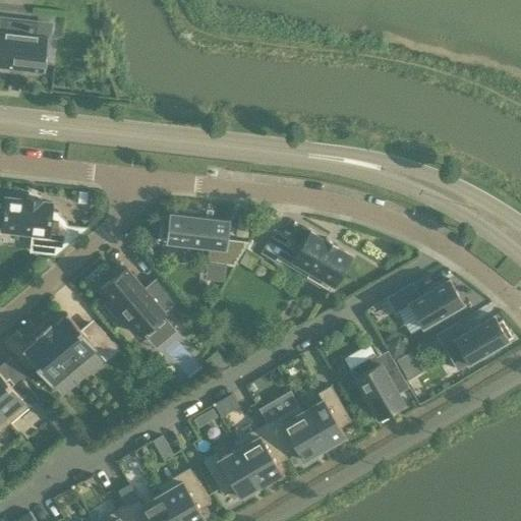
[(0,66),(12,67),(12,65),(20,66),(20,68),(43,71),(44,71),(48,35),(49,23),(33,21),(31,21),(29,33),(0,30),(0,66)]
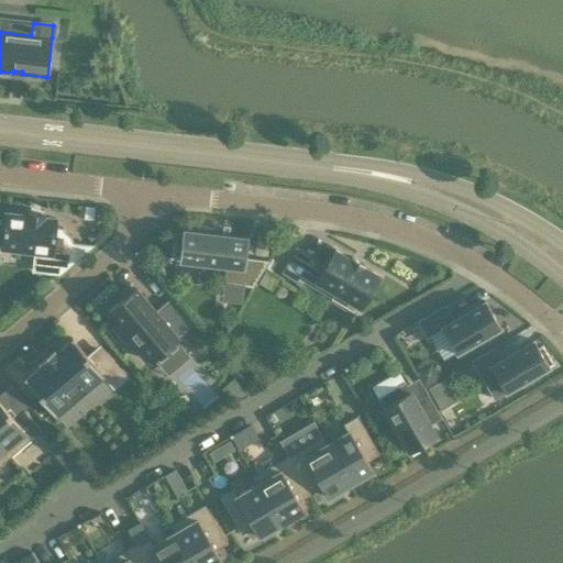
[(70,240),(68,236),(61,230),(57,229),(54,229),(55,218),(44,217),(44,214),(40,213),(40,217),(31,216),(31,213),(26,212),(26,214),(6,212),(1,246),(50,252),(47,273),(56,274),(57,275),(95,244),(94,243),(90,245),(70,243),(70,240)]
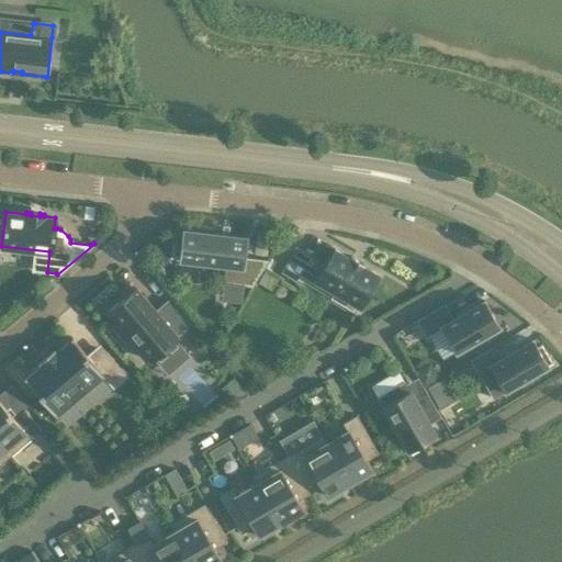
[(267,259),(245,257),(247,235),(181,227),(178,261),(224,267),(222,282),(251,285),(267,259)]
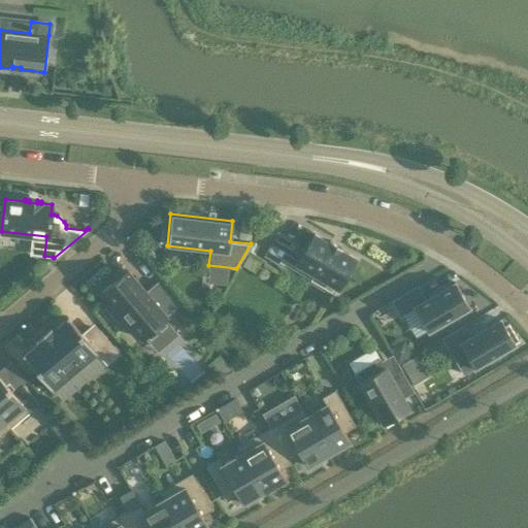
[(337,288),(355,258),(341,250),(342,248),(329,240),(328,241),(314,233),(302,254),(294,249),(295,248),(275,236),(264,255),(284,266),(288,259),(308,271),(304,278),(331,294),(335,287),(337,288)]
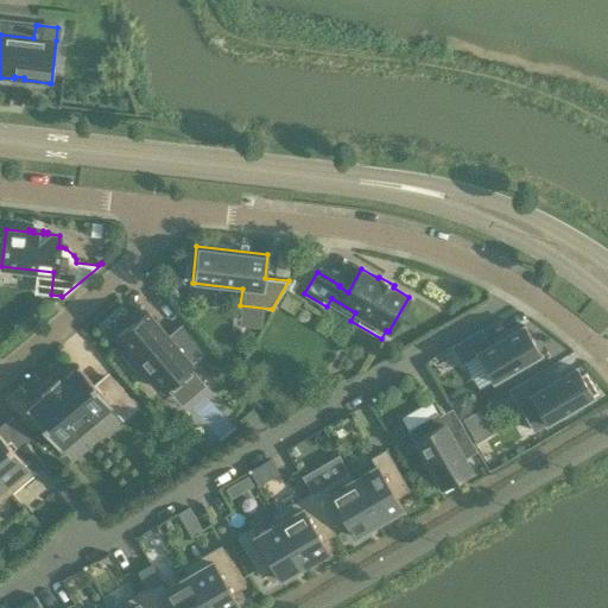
[(286,292),(279,304),(292,312),(301,299),(286,292)]
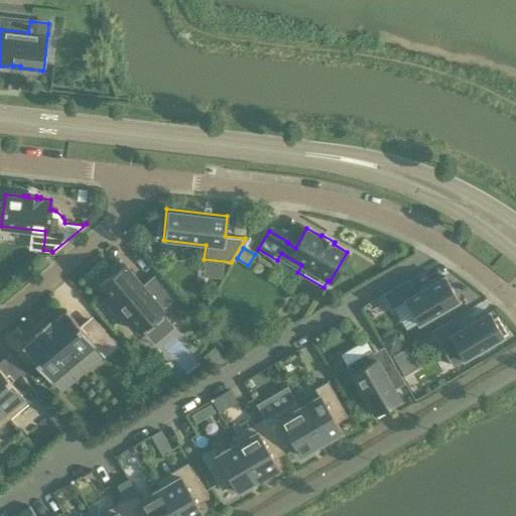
[(162,308),(177,295),(160,275),(145,288),(124,263),(99,284),(108,295),(103,300),(116,315),(121,310),(138,331),(163,309),(162,308)]
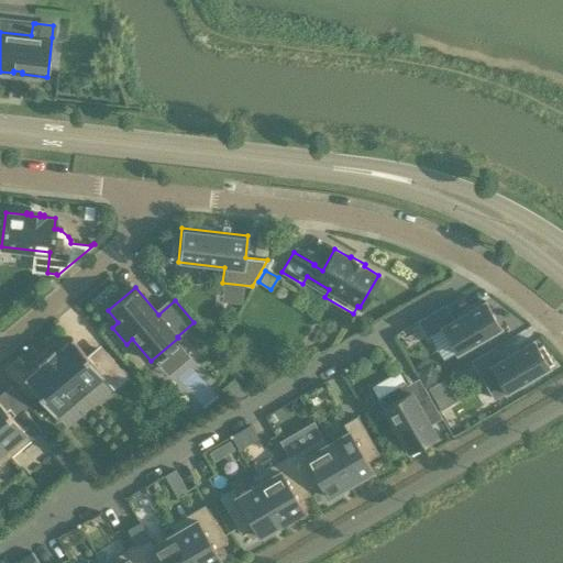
[(456,352),(500,327),(485,300),(452,319),(444,305),(418,320),(427,335),(442,327),(456,352)]
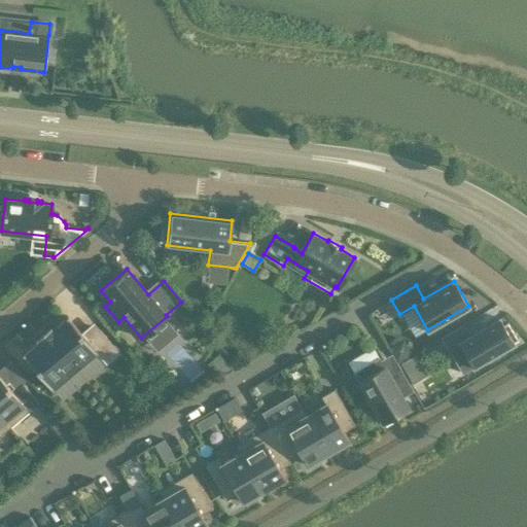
[(118,352),(98,327),(85,338),(66,315),(51,326),(49,324),(34,338),(36,340),(21,352),(51,388),(95,351),(105,363),(118,352)]
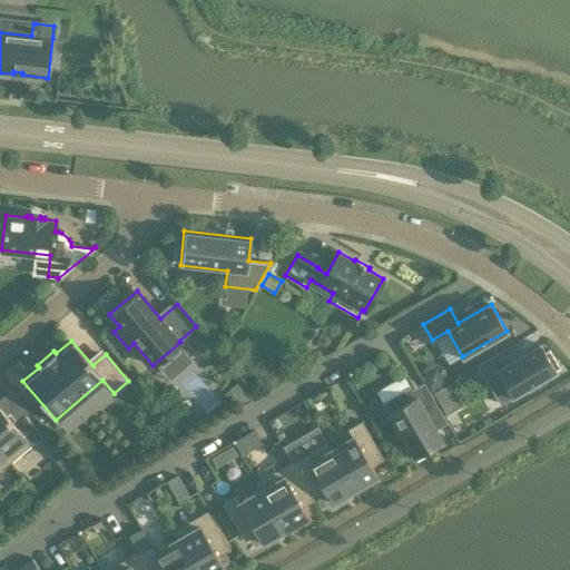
[(556,371),(556,370),(560,367),(549,349),(544,351),(540,343),(508,362),(501,351),(478,364),(500,403),(556,371)]
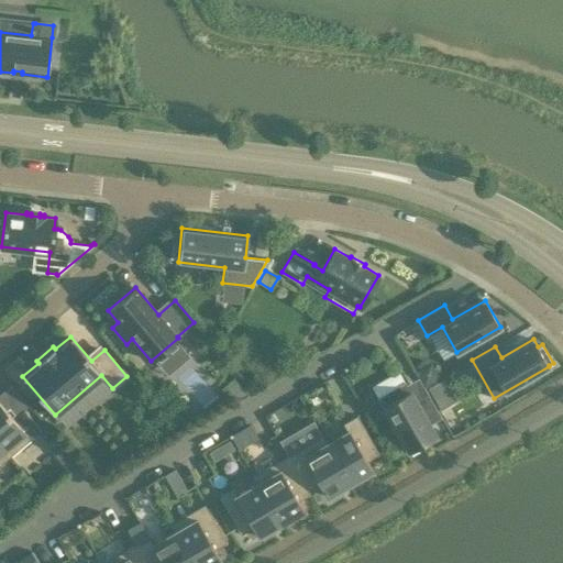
[(443,378),(428,388),(440,409),(456,400),(443,378)]
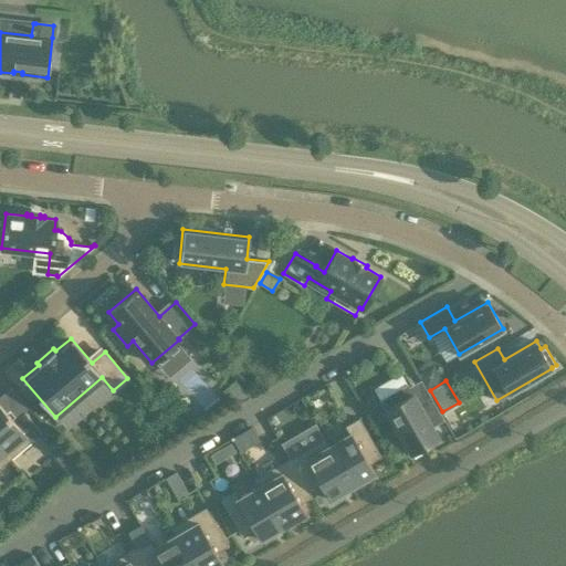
[(238,383),(229,389),(238,400),(247,392),(238,383)]
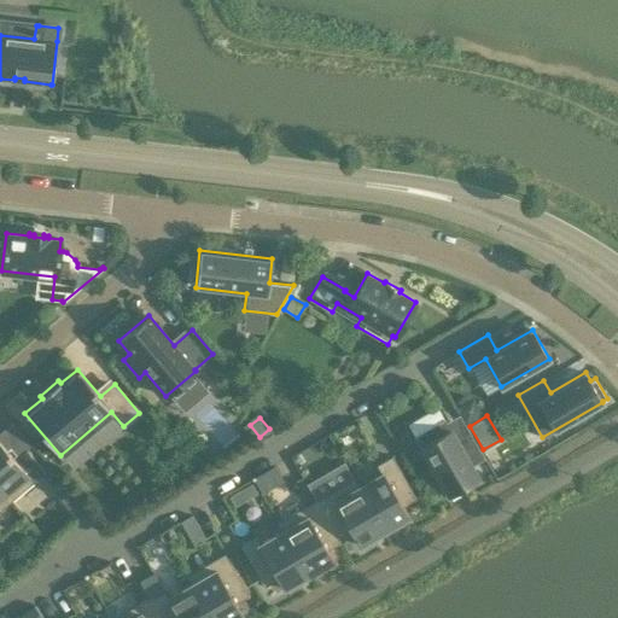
[(478,478),(471,466),(483,458),(468,432),(455,439),(444,420),(415,437),(448,495),(449,494),(452,499),(466,490),(464,485),(478,478)]
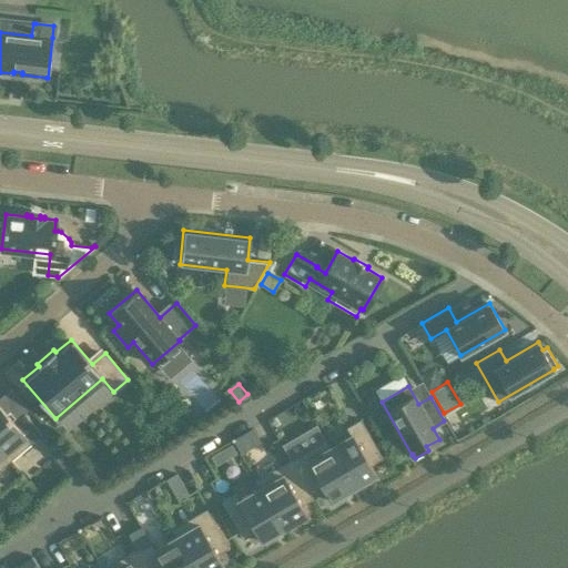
[(0,448),(9,459),(41,433),(23,413),(13,422),(0,406),(0,448)]
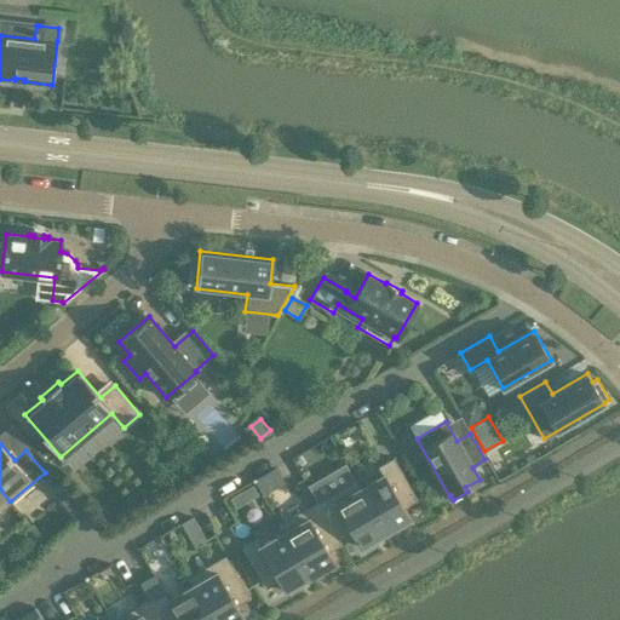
[(354,478),(384,532),(409,517),(403,507),(417,499),(392,457),(377,465),(382,474),(360,487),(355,478),(354,478)]
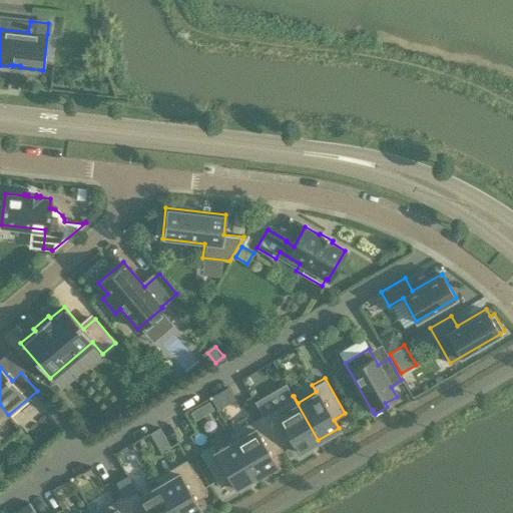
[(293,396),(262,415),(282,450),(293,443),(298,452),(318,440),(293,396)]
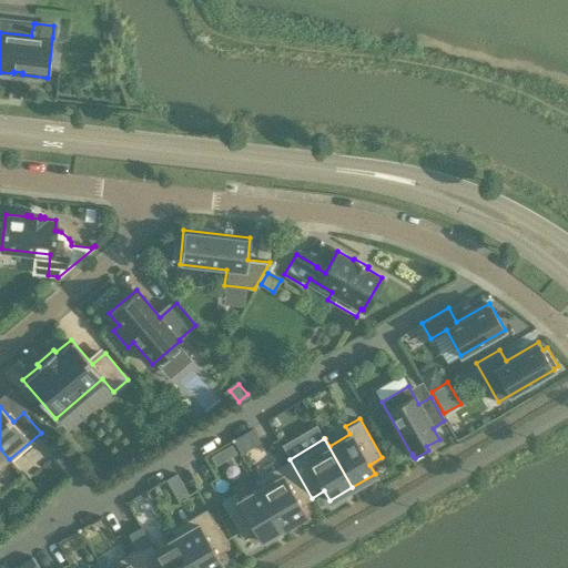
[(231,444),(223,448),(229,457),(236,453),(231,444)]
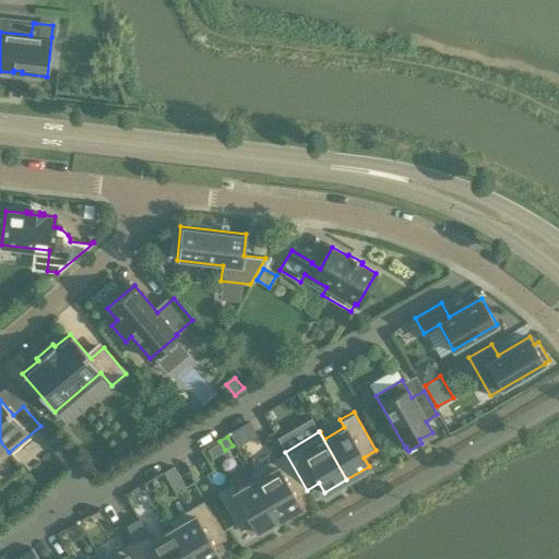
[(0,460),(9,452),(0,441),(0,460)]
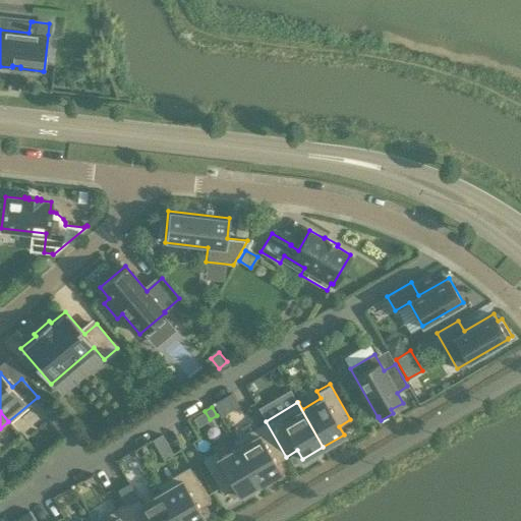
[(65,421),(57,428),(64,438),(73,430),(65,421)]
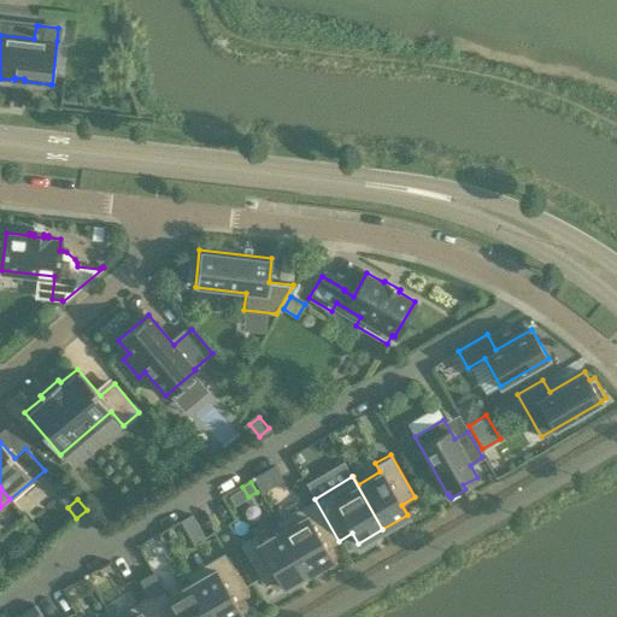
[(315,499),(277,521),(307,573),(331,558),(325,548),(339,541),(315,499)]
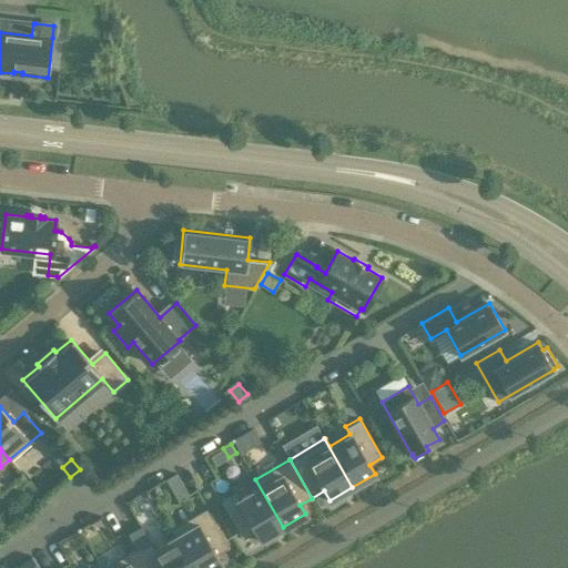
[(174,473),(164,477),(174,498),(184,494),(174,473)]
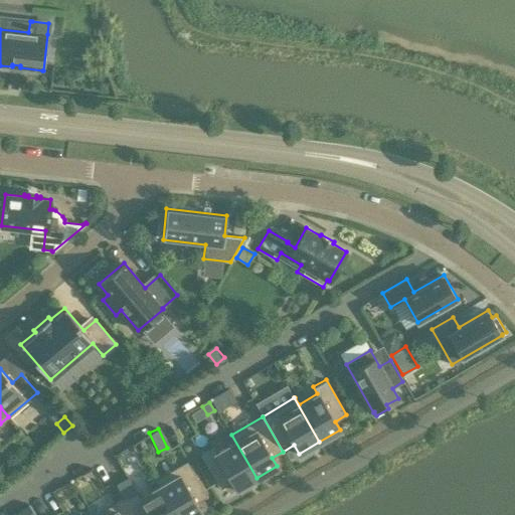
[(235,490),(256,478),(231,435),(230,435),(234,442),(215,453),(211,446),(199,453),(219,488),(231,482),(235,490)]
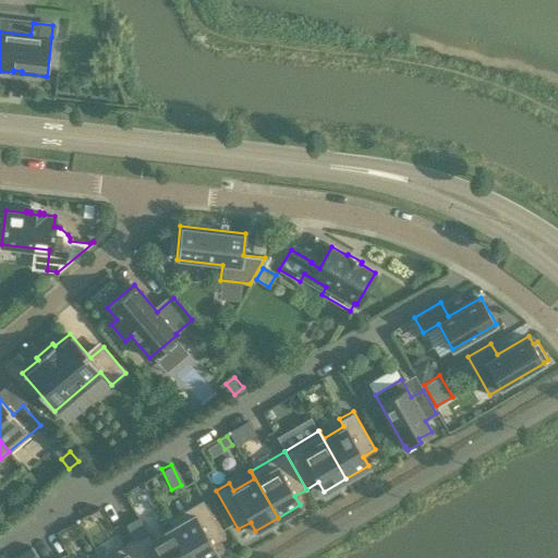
[(203,498),(168,519),(190,557),(208,557),(217,554),(211,544),(225,536),(203,498)]
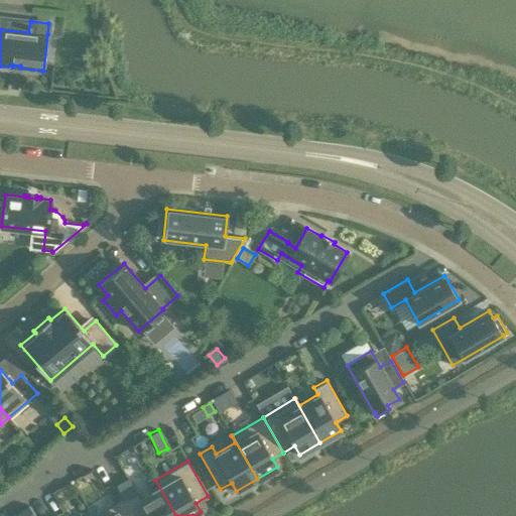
[(116,485),(123,498),(135,491),(128,478),(116,485)]
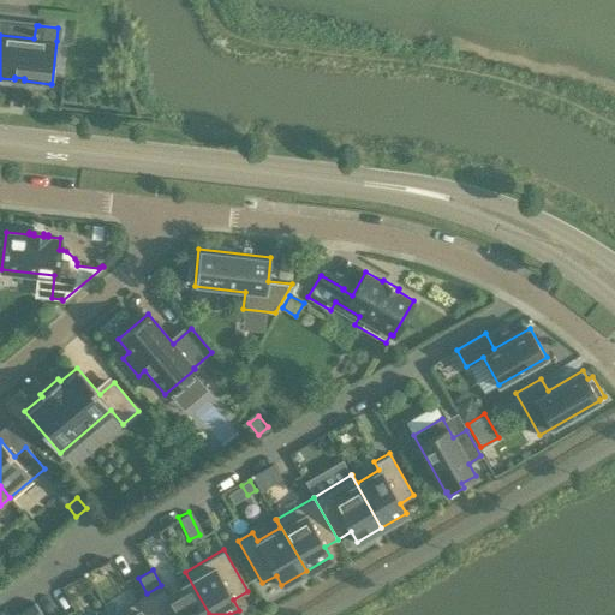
[(147,593),(159,614),(209,614),(185,572),(184,572),(189,580),(166,593),(161,585),(147,593)]
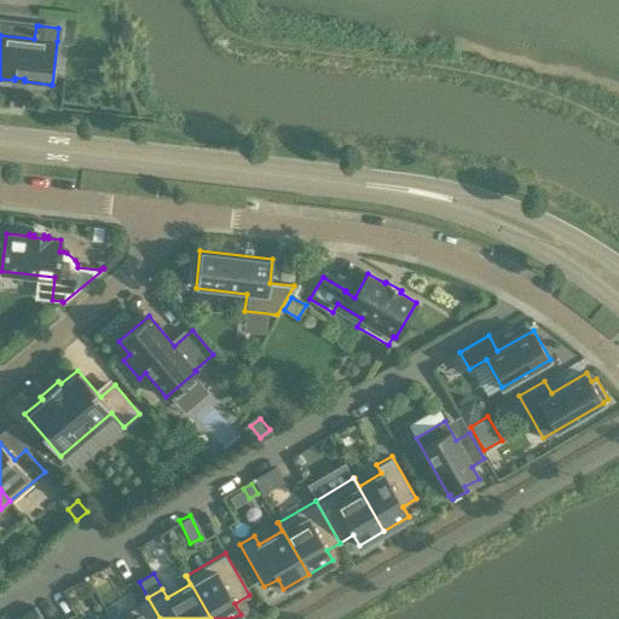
[(160,618),(148,597),(110,618),(160,618)]
